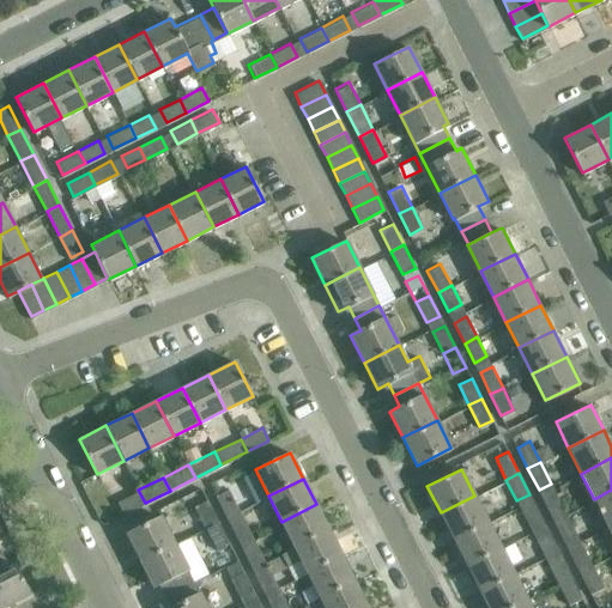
[(216,494),(228,517),(241,510),(229,487),(216,494)]
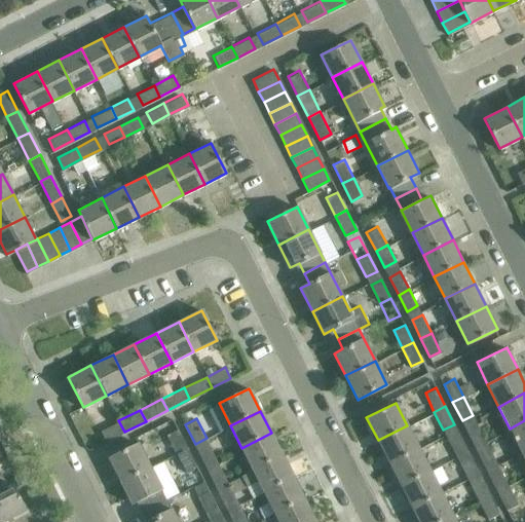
[(124,432),(118,420),(101,430),(107,441),(124,432)]
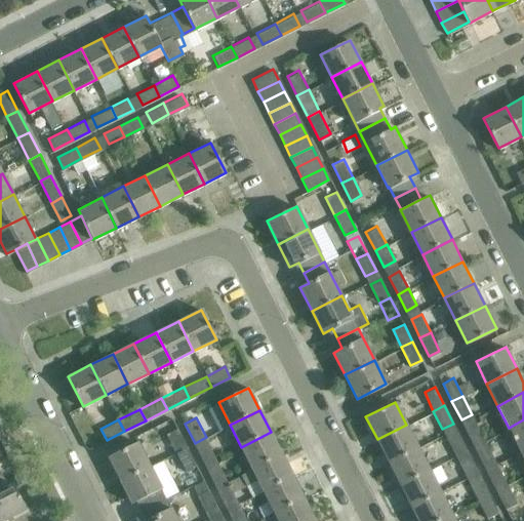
[(523,419),(509,428),(520,450),(523,447),(523,419)]
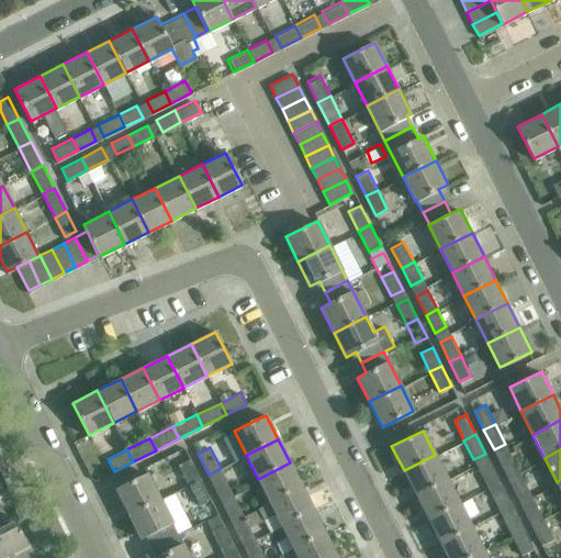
[(497,457),(507,477),(519,471),(509,452),(497,457)]
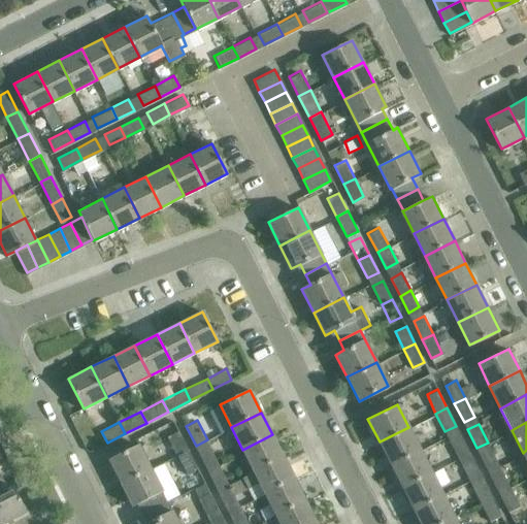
[(380,441),(391,464),(420,450),(408,427),(380,441)]
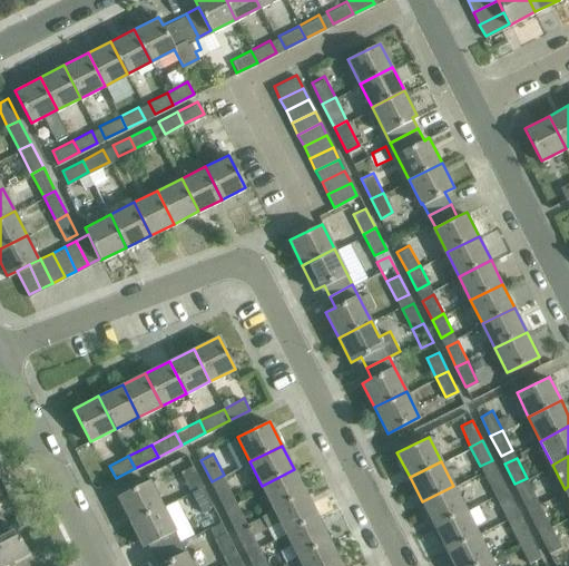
[(180,470),(190,490),(203,485),(193,465),(180,470)]
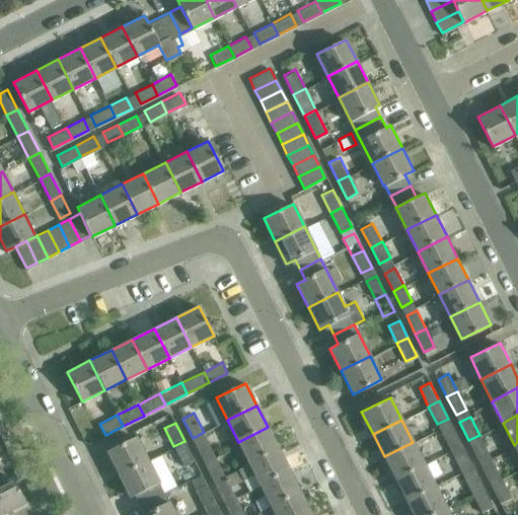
[(238,442),(249,464),(279,449),(268,427),(238,442)]
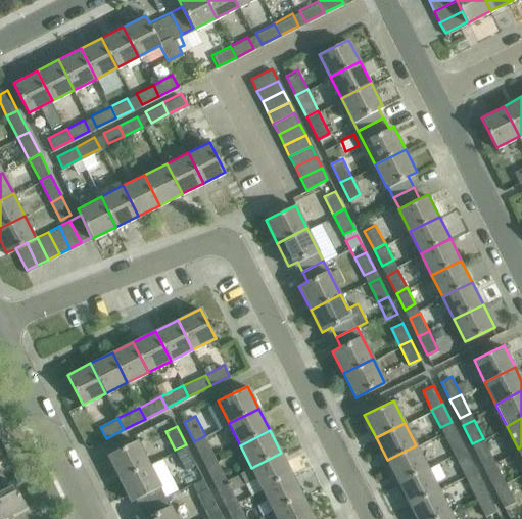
[(444,435),(454,453),(465,447),(456,430),(444,435)]
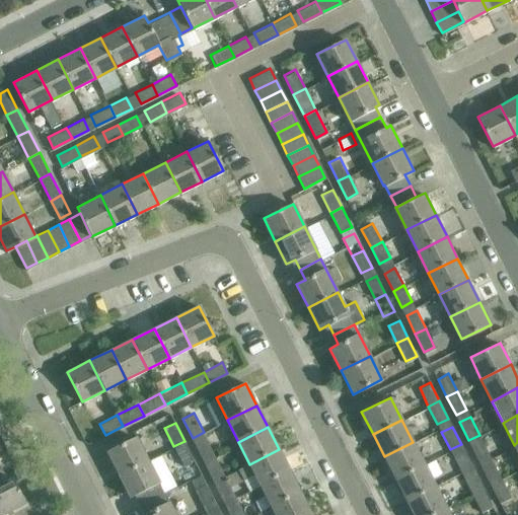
[(204,432),(193,438),(201,454),(212,449),(204,432)]
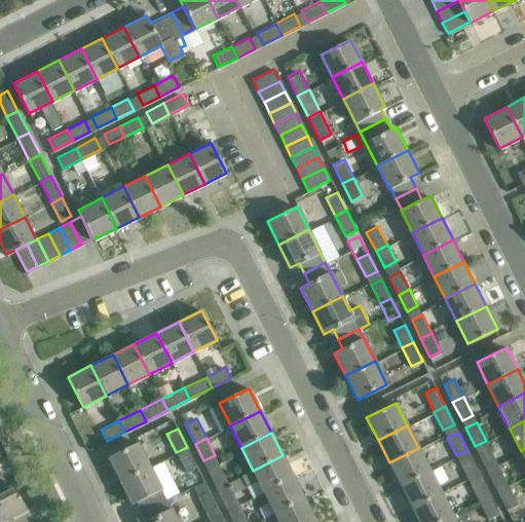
[(486,441),(475,446),(484,463),(495,458),(486,441)]
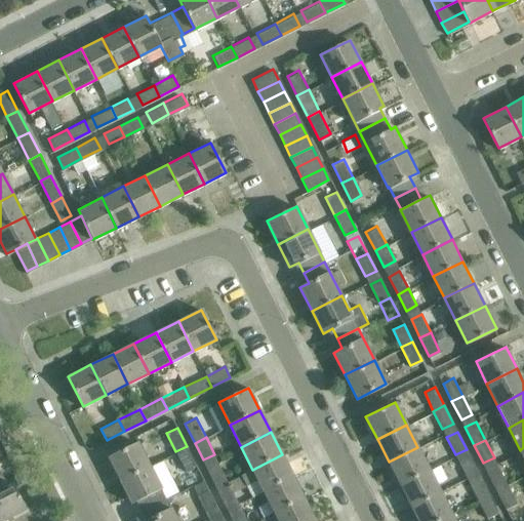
[(109,458),(120,481),(150,466),(138,443),(109,458)]
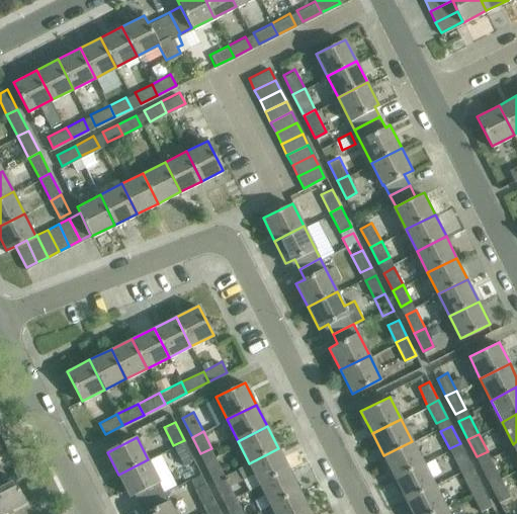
[(184,440),(173,445),(182,462),(193,457),(184,440)]
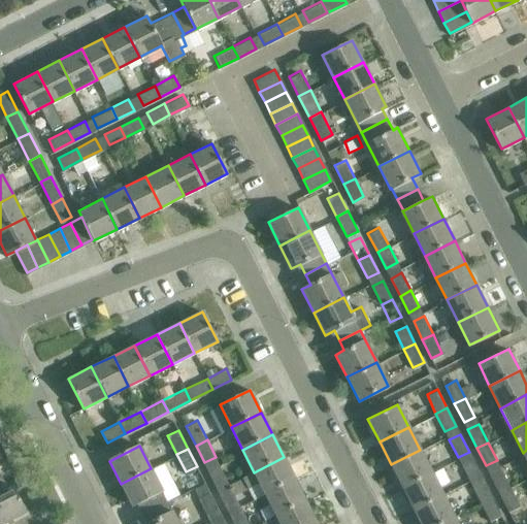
[(391,464),(401,486),(430,470),(420,450),(391,464)]
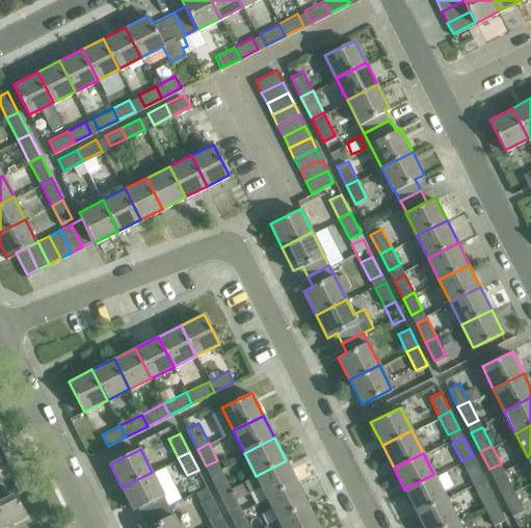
[(473,455),(461,460),(471,479),(482,474),(473,455)]
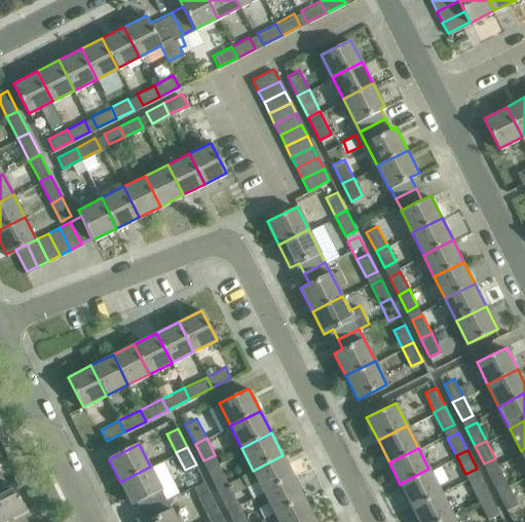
[(258,480),(264,492),(294,477),(283,455),(253,471),(241,476),(247,486),(258,480)]
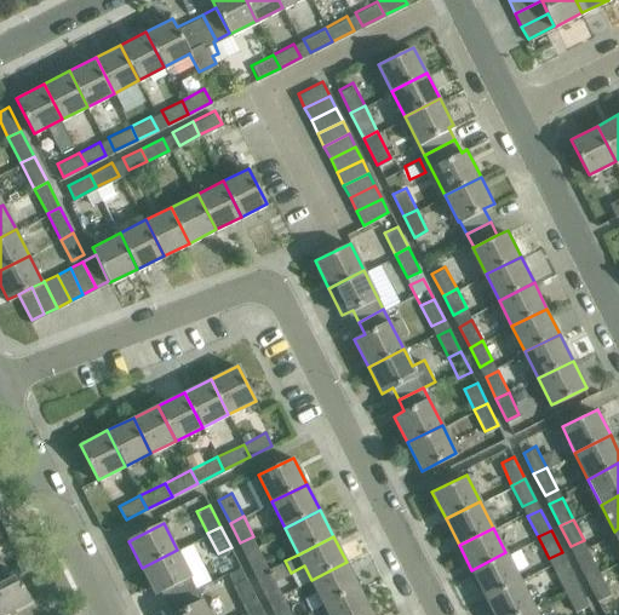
[(244,551),(256,574),(268,568),(257,545),(244,551)]
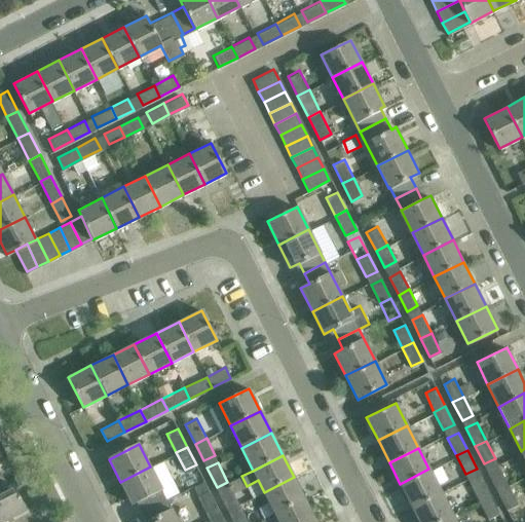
[(137,502),(142,512),(166,499),(150,467),(120,482),(133,505),(137,502)]
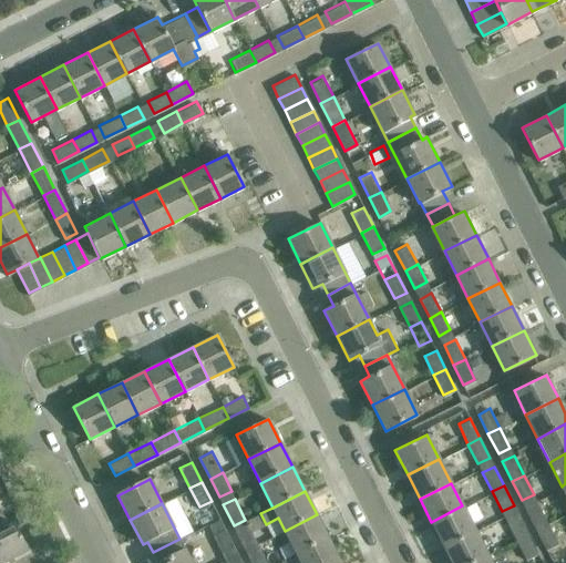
[(526,510),(536,529),(547,522),(538,503),(526,510)]
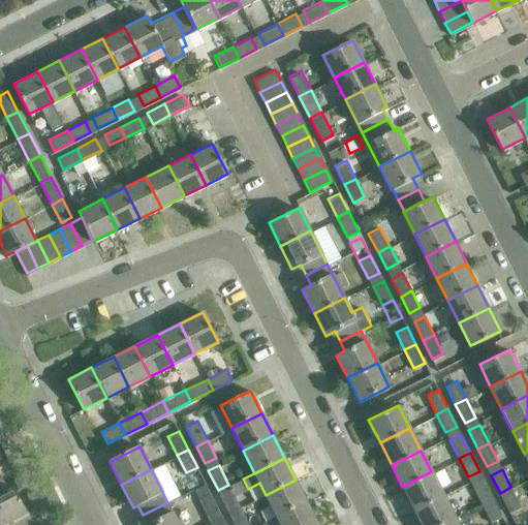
[(402,487),(413,510),(442,494),(431,471),(402,487)]
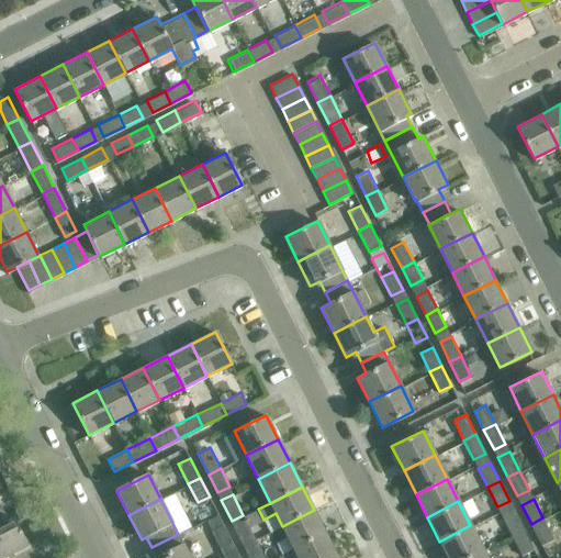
[(501,514),(512,535),(524,528),(513,509),(501,514)]
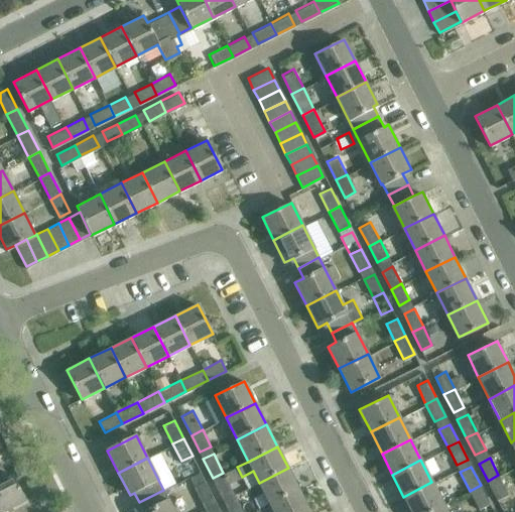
[(259,483),(270,504),(298,490),(288,468),(259,483)]
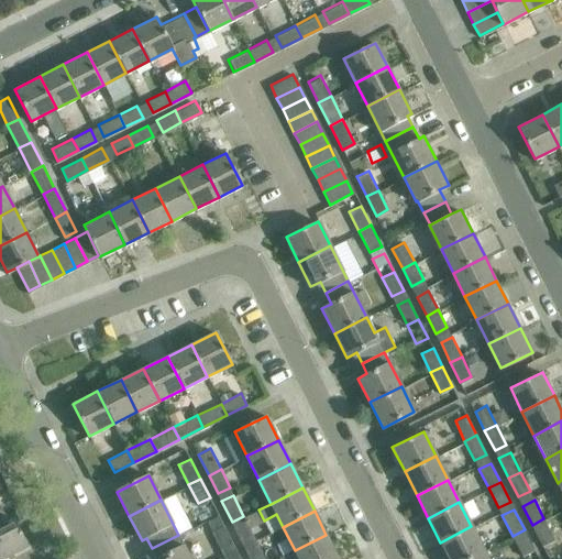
[(243,516),(232,522),(241,540),(253,534),(243,516)]
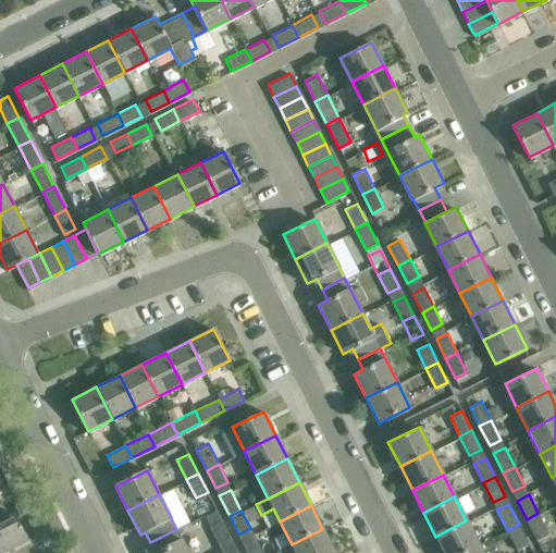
[(0,545),(3,552),(27,540),(14,513),(2,519),(0,515),(0,545)]
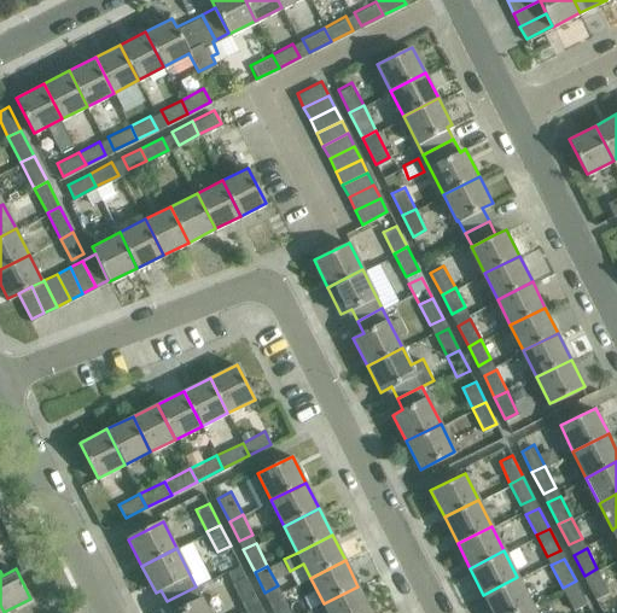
[(597,568),(585,576),(594,596),(607,590),(597,568)]
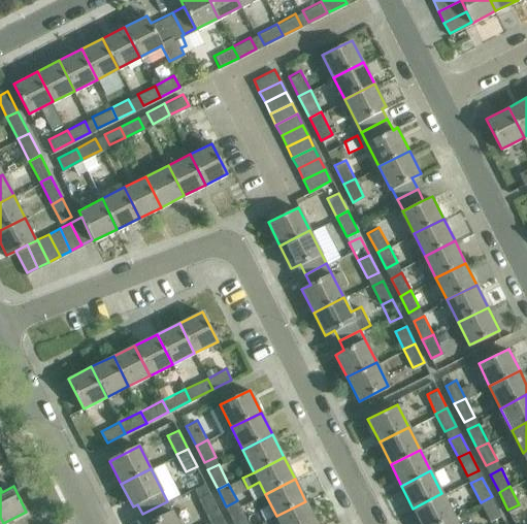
[(199,497),(208,516),(219,511),(209,492),(199,497)]
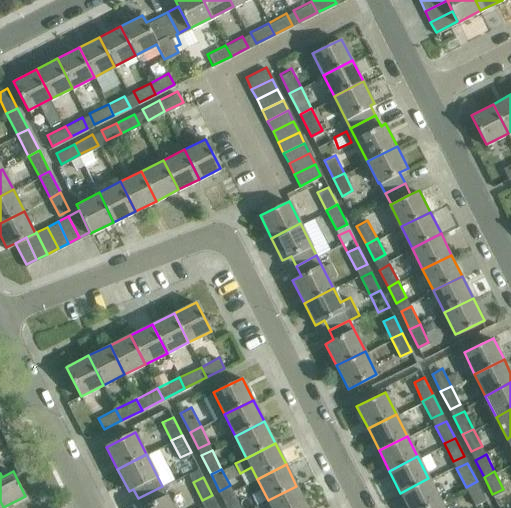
[(400,493),(407,507),(423,507),(439,500),(428,478),(400,493)]
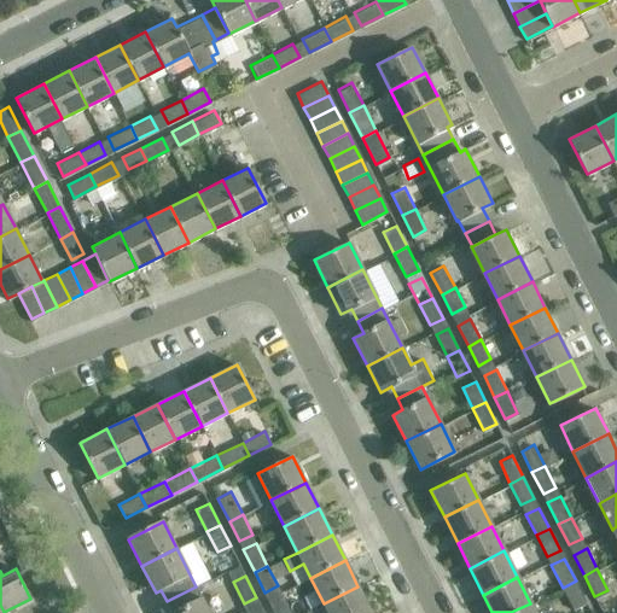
[(576,581),(563,588),(572,607),(586,601),(576,581)]
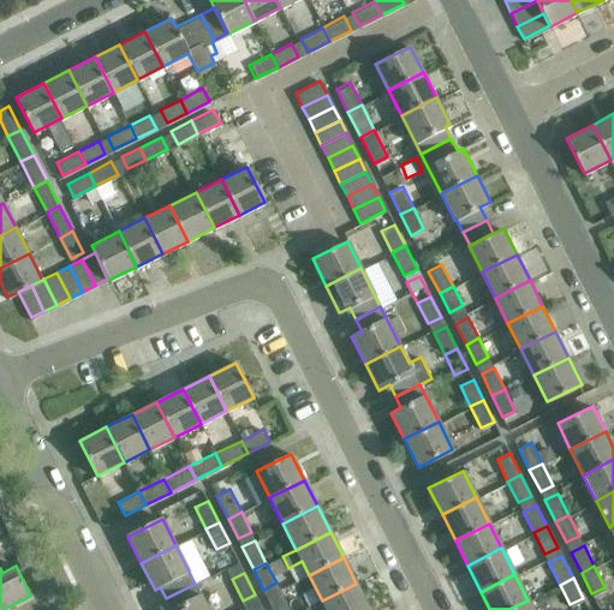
[(208,609),(195,584),(166,598),(171,609),(208,609)]
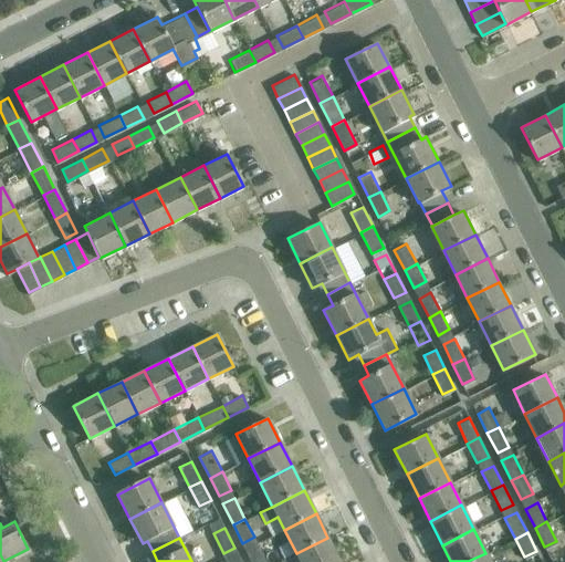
[(296,553),(300,561),(335,561),(339,560),(327,538),(296,553)]
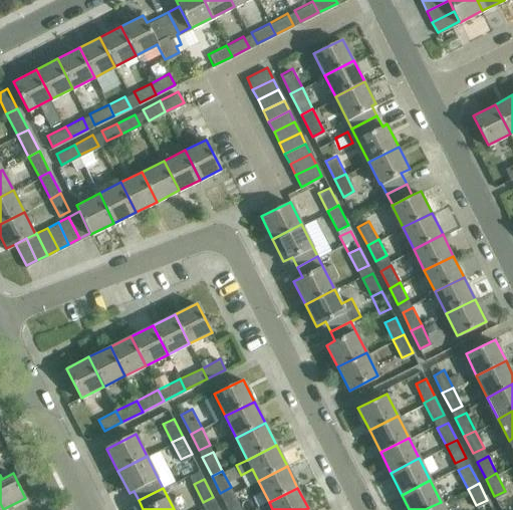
[(224,501),(228,509),(242,509),(235,495),(224,501)]
